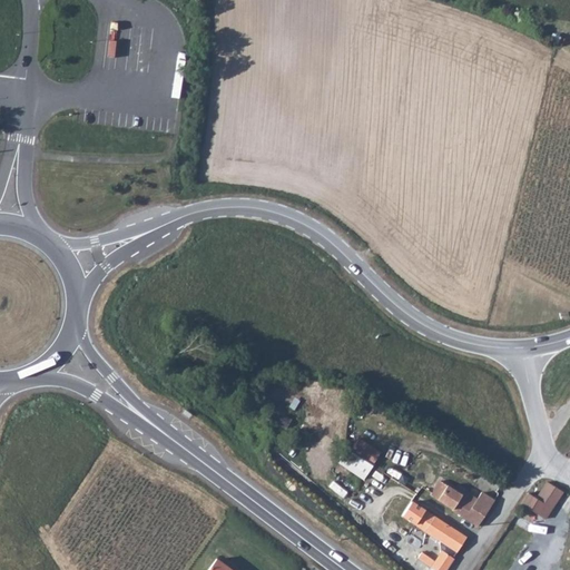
[(349,450),(371,465),(381,451),(359,435),(349,450)]
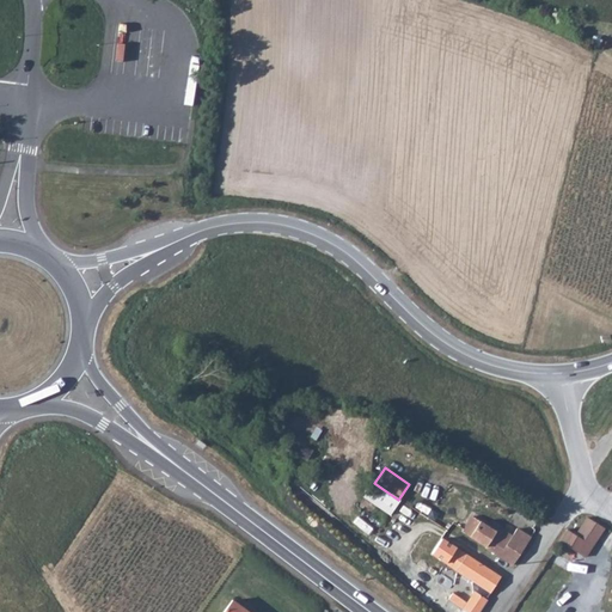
[(461,531),(512,563),(526,540),(509,530),(505,538),(472,515),(461,531)]
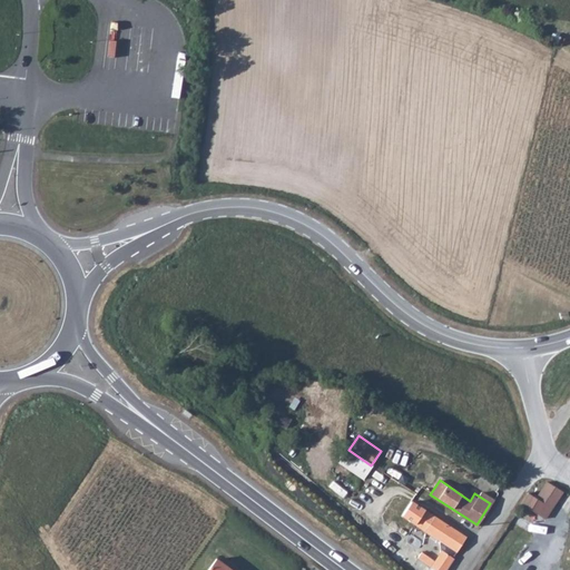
[(531,501),(523,497),(517,507),(544,520),(560,492),(544,480),(531,501)]
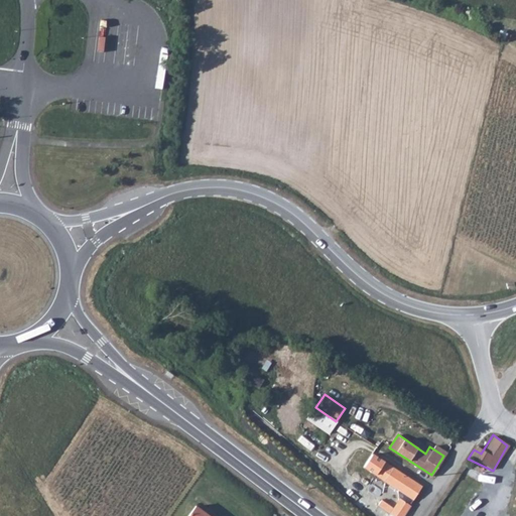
[(374,473),(399,491),(411,499),(419,486),(384,461),(374,473)]
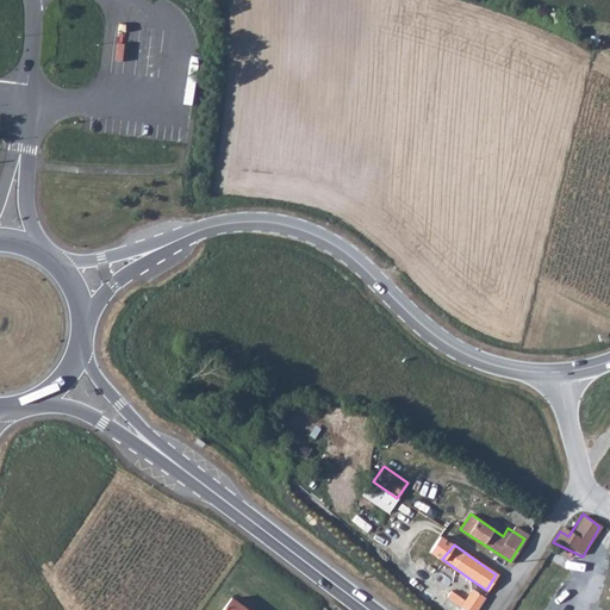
[(472,580),(467,589),(480,597),(486,590),(472,580)]
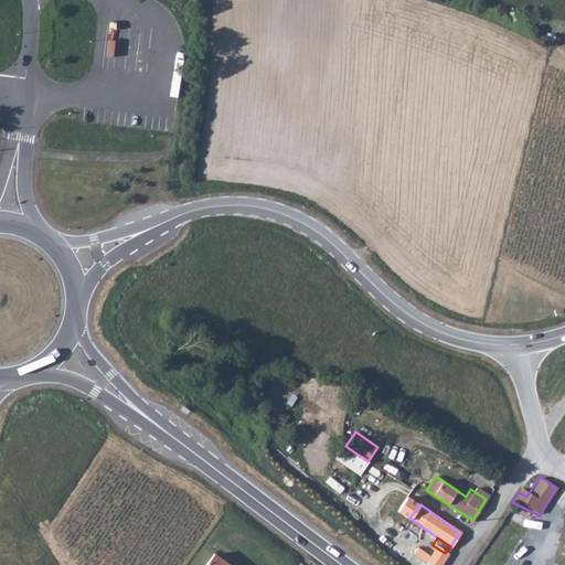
[(437,564),(445,553),(433,545),(424,558),(434,564),(437,564)]
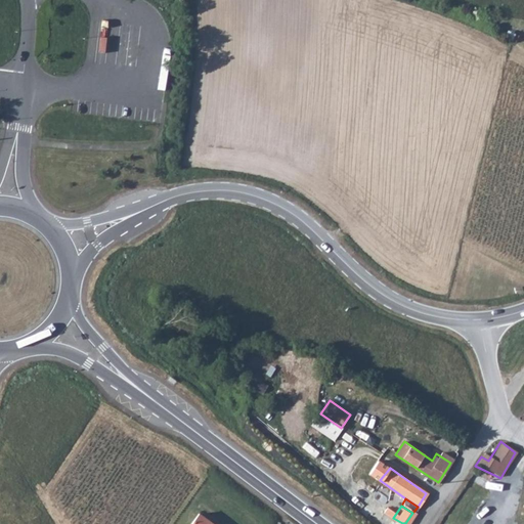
[(216,523),(202,513),(193,523),(216,523)]
